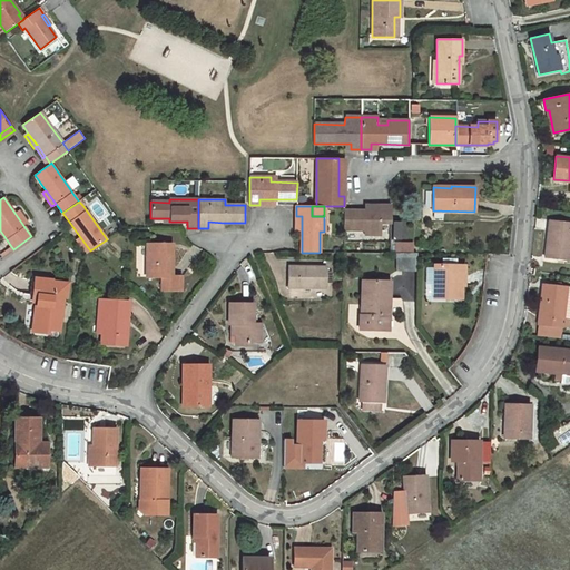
[(381,222),(391,223),(391,206),(381,206),(381,212),(365,212),(344,212),(344,228),(364,229),(364,234),(381,234),(381,222)]
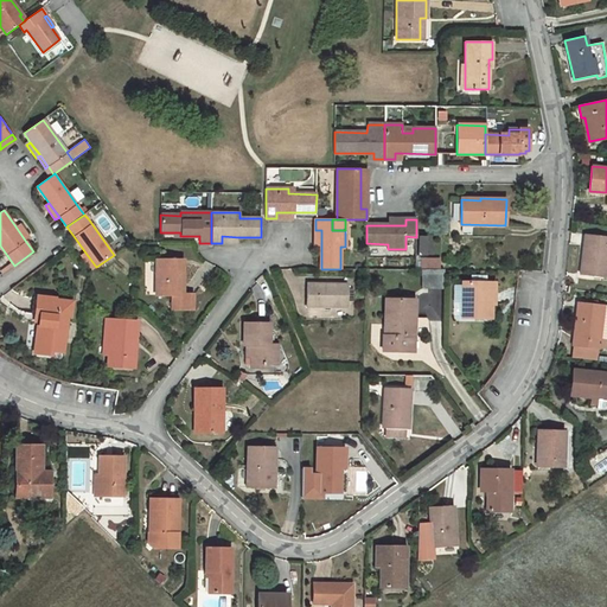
[(16,227),(26,242),(30,238),(24,230),(20,224),(16,227)]
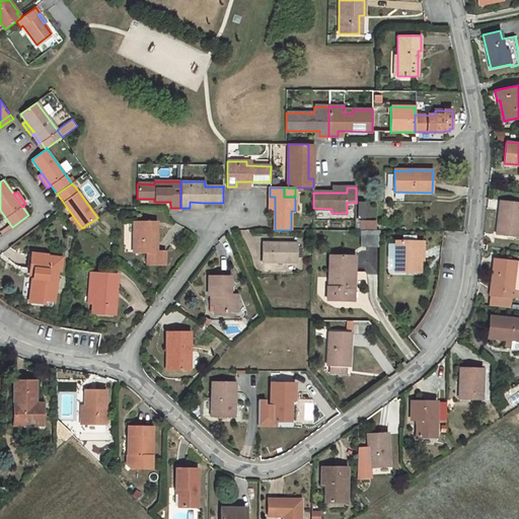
[(518,227),(518,202),(500,201),(497,235),(518,237),(518,227)]
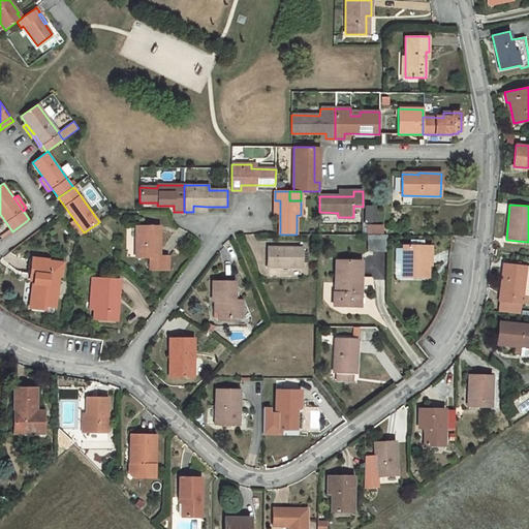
[(81,236),(84,232),(74,220),(71,223),(81,236)]
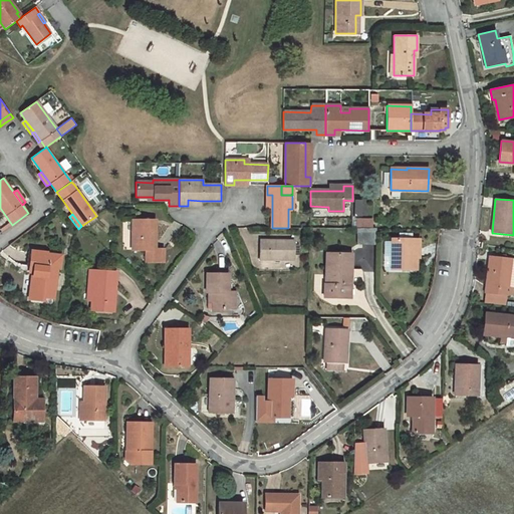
[(155,220),(133,220),(133,250),(146,250),(146,262),(164,262),(164,249),(155,249),(155,220)]
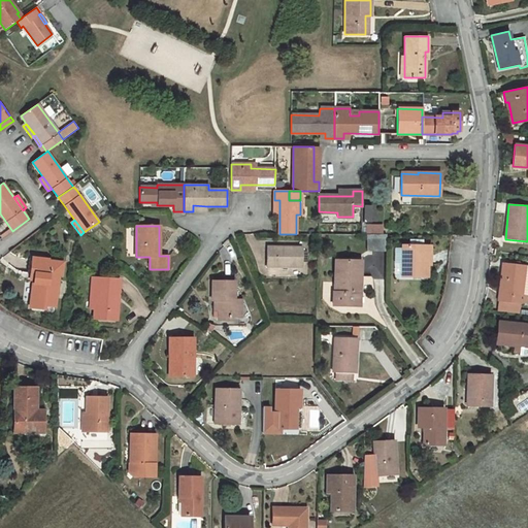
[(362,226),(362,235),(366,235),(383,235),(383,227),(366,227),(366,226),(362,226)]
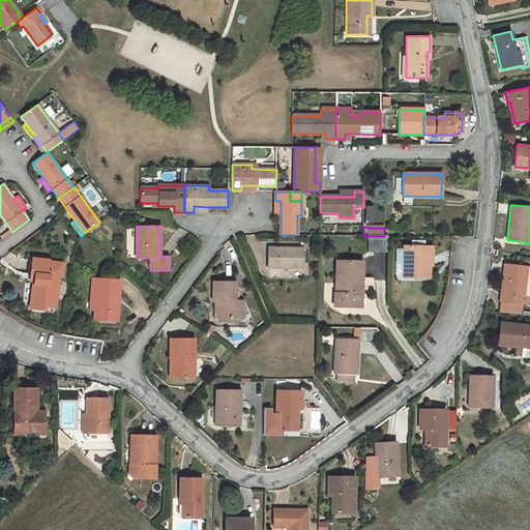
[(384,236),(367,236),(367,252),(387,252),(387,236),(384,236)]
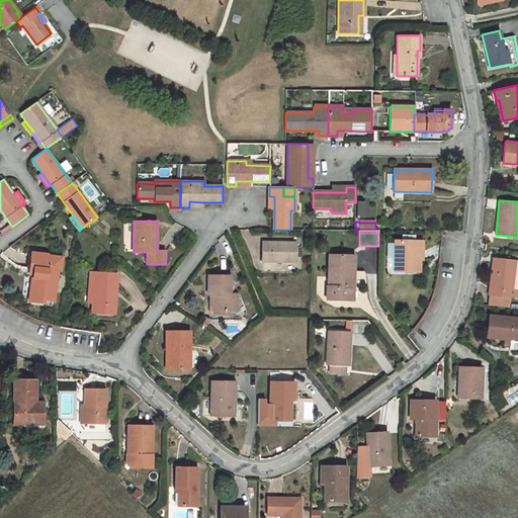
[(296,243),(262,242),(262,261),(295,262),(296,243)]
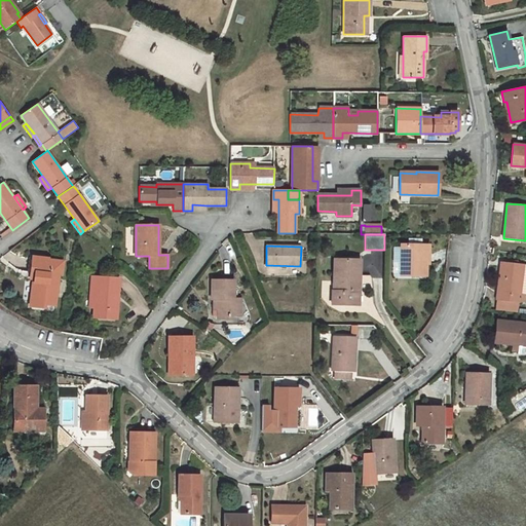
[(428,247),(401,246),(400,274),(423,274),(423,266),(422,266),(422,264),(426,264),(426,255),(428,255),(428,247)]
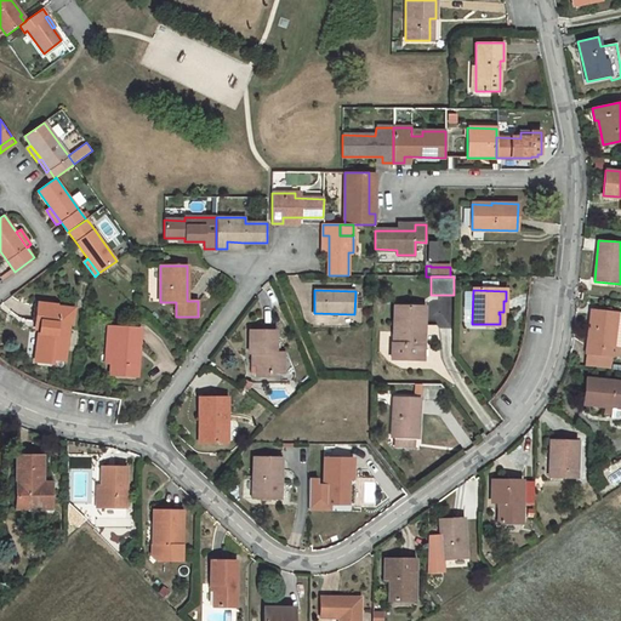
[(36,322),(40,323),(40,330),(36,362),(52,363),(52,359),(64,360),(68,323),(72,323),(73,309),(38,305),(36,322)]
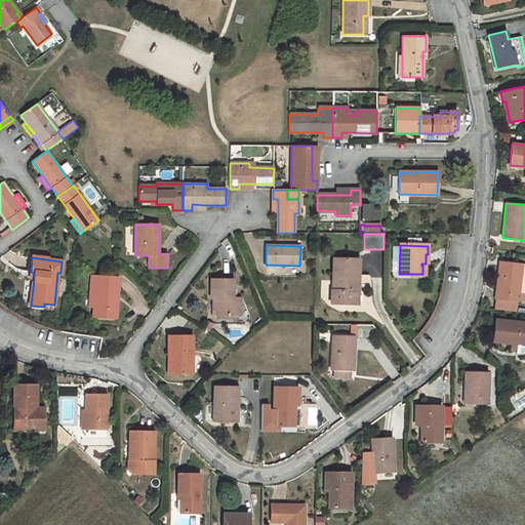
[(358,259),(333,259),(332,290),(331,290),(331,304),(354,304),(354,290),(358,290),(358,259)]
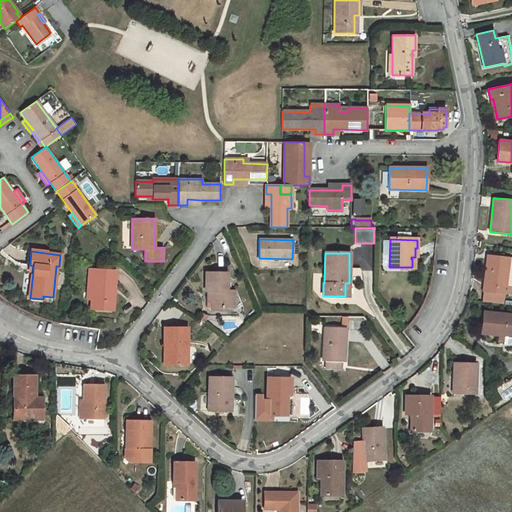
[(508,257),(487,255),(483,292),(504,294),(508,257)]
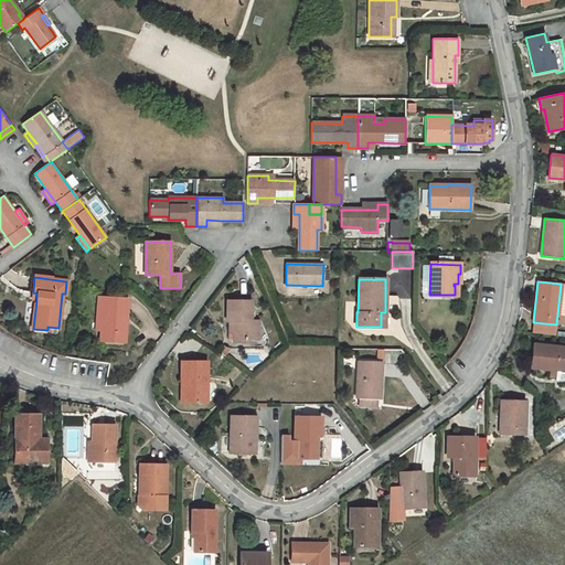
[(100,341),(125,343),(126,323),(123,322),(123,317),(126,318),(127,299),(98,297),(97,311),(102,311),(100,331),(100,341)]
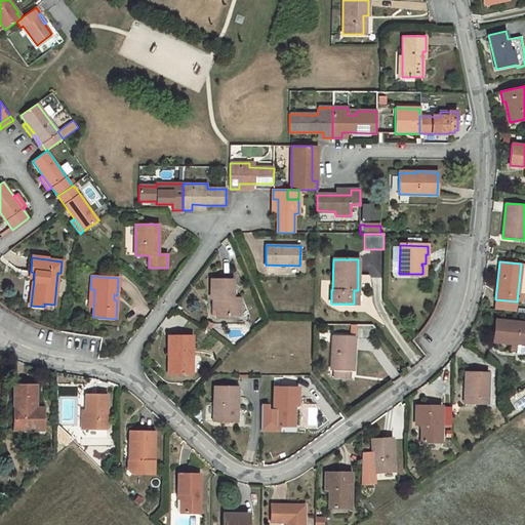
[(228,316),(236,316),(236,297),(233,298),(233,280),(210,279),(210,299),(211,299),(211,310),(217,310),(217,319),(228,319),(228,316)]
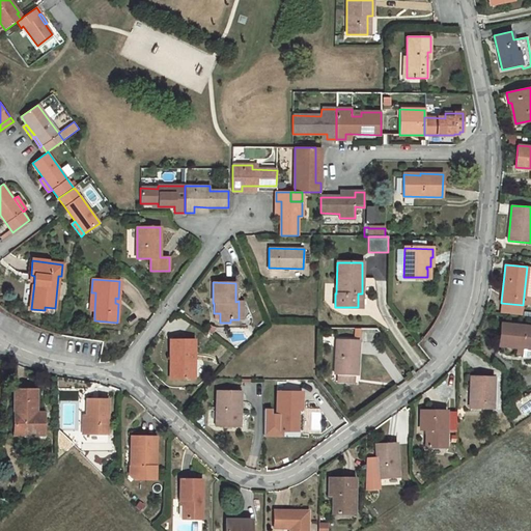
[(530,327),(501,324),(499,345),(518,347),(523,347),(523,346),(530,347),(530,327)]
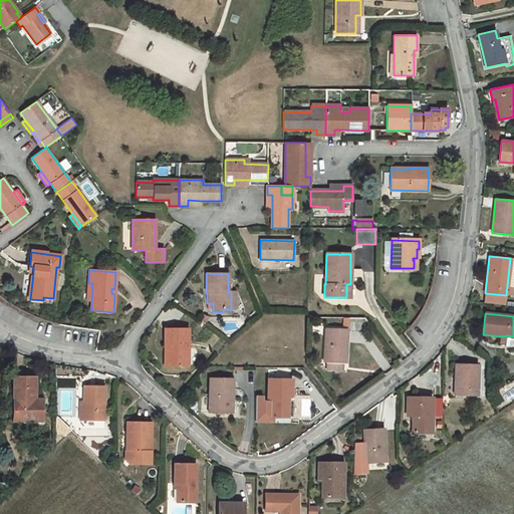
[(204,315),(200,320),(205,324),(210,317),(204,315)]
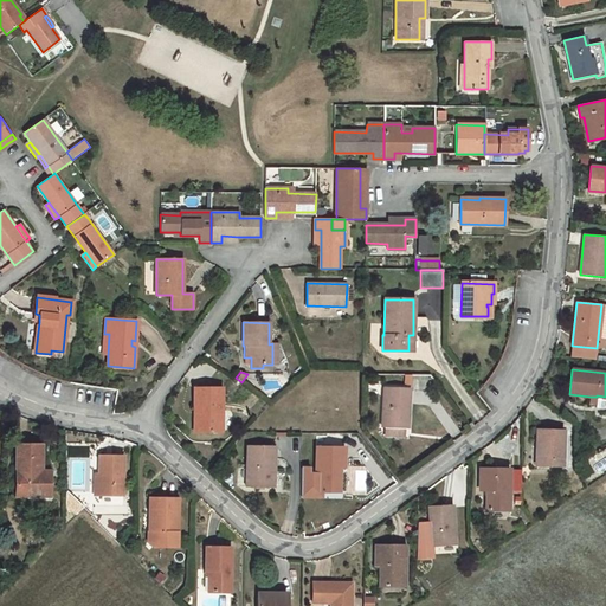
[(410,388),(384,387),(382,427),(386,429),(404,429),(408,429),(410,388)]
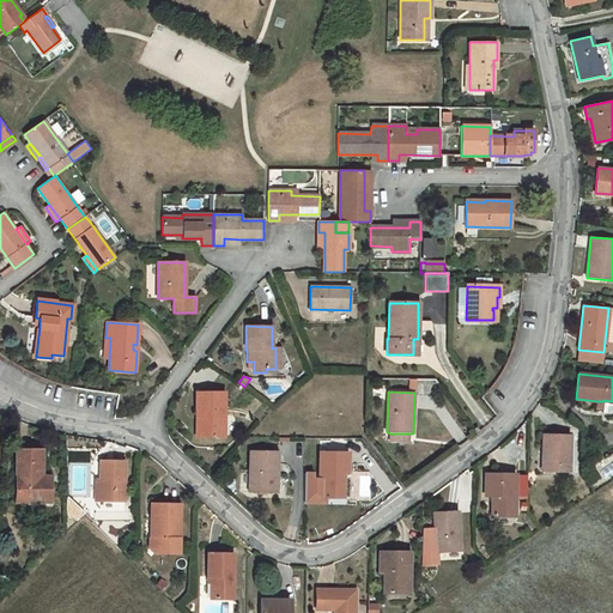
[(224,393),(196,393),(196,414),(201,414),(201,437),(224,437),(224,393)]
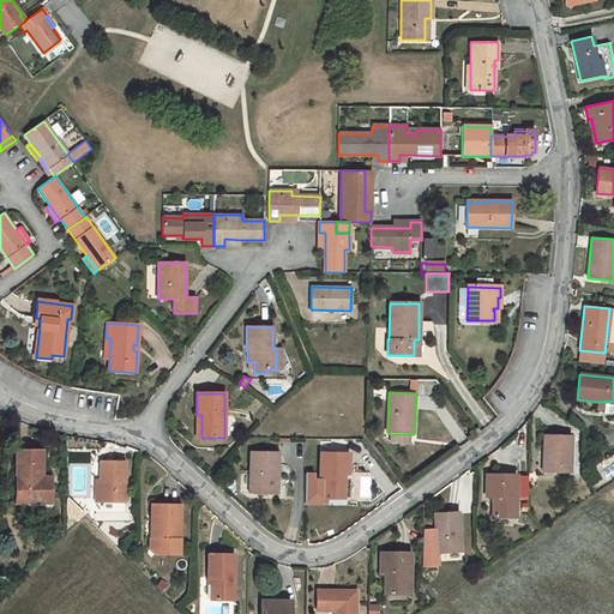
[(605,402),(599,402),(597,410),(603,410),(602,416),(612,416),(613,414),(613,402),(605,401),(605,402)]
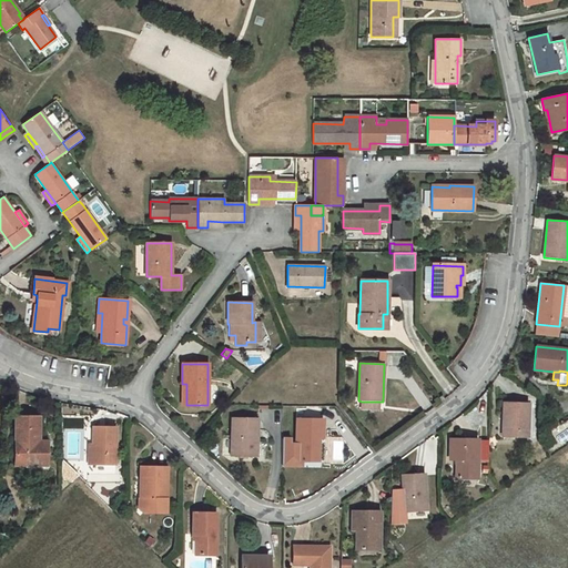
[(506,403),(503,403),(503,419),(503,436),(527,437),(528,404),(526,404),(506,403)]
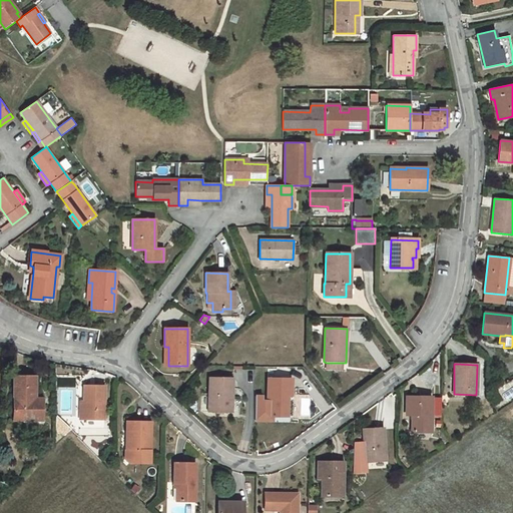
[(42,420),(42,407),(34,407),(34,399),(35,377),(13,377),(14,417),(30,417),(30,420),(42,420)]
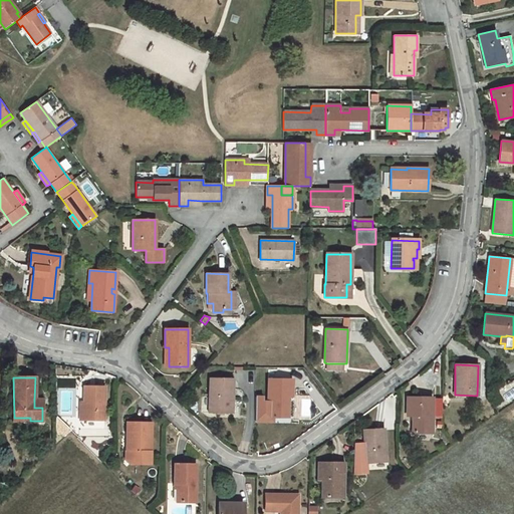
[(232,379),(210,378),(209,413),(232,413),(232,379)]
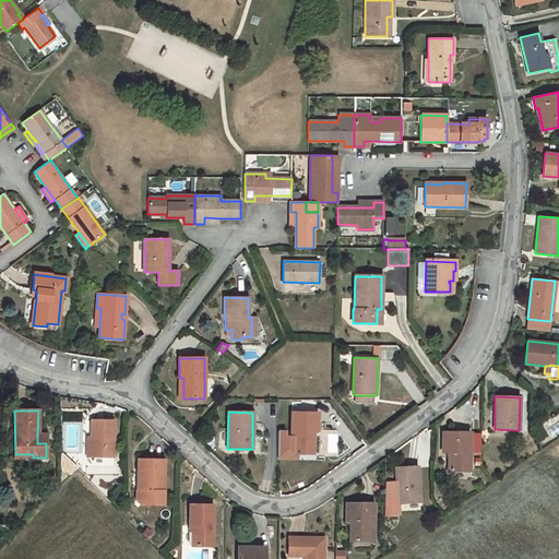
[(317,413),(292,413),(290,453),(309,453),(309,430),(313,430),(317,430),(317,413)]
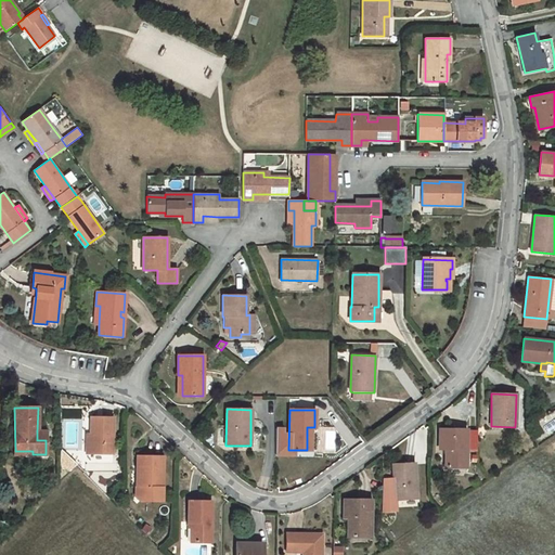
[(113,417),(90,416),(90,434),(90,454),(113,454),(113,417)]
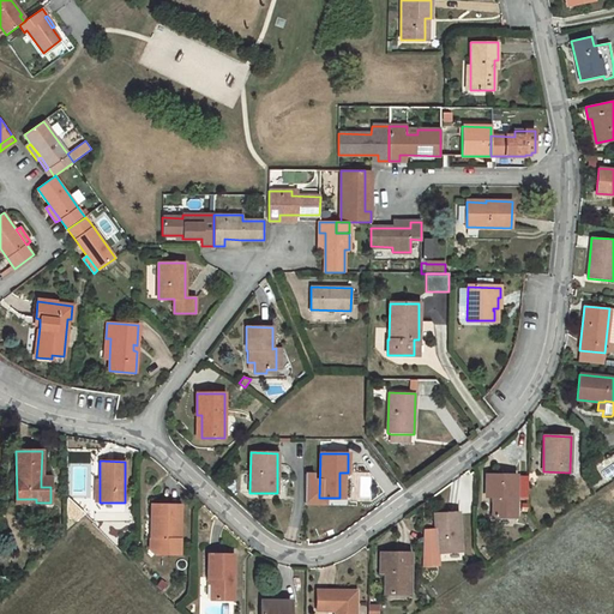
[(516,517),(516,475),(486,475),(486,497),(493,497),(493,517),(516,517)]
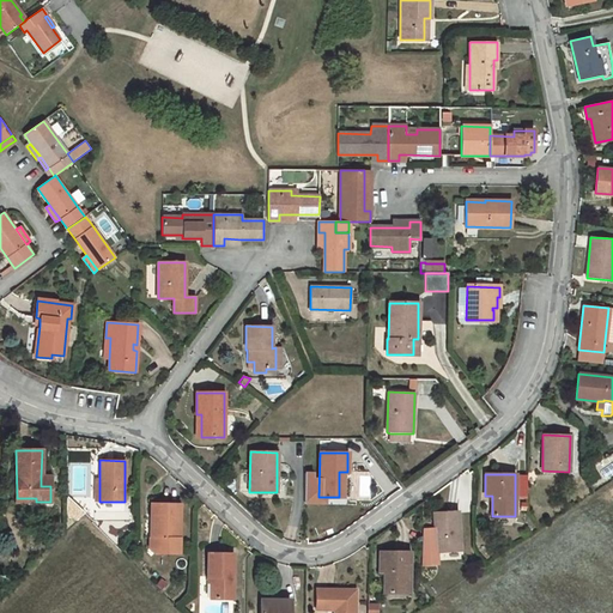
[(155,553),(178,553),(180,504),(151,504),(151,515),(155,515),(155,538),(151,538),(150,538),(150,547),(155,553)]
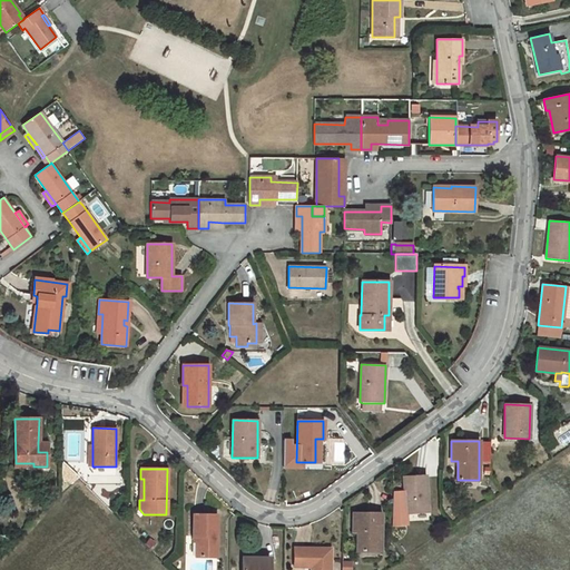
[(425,477),(403,478),(404,492),(393,493),(392,526),(406,524),(405,513),(428,511),(425,477)]
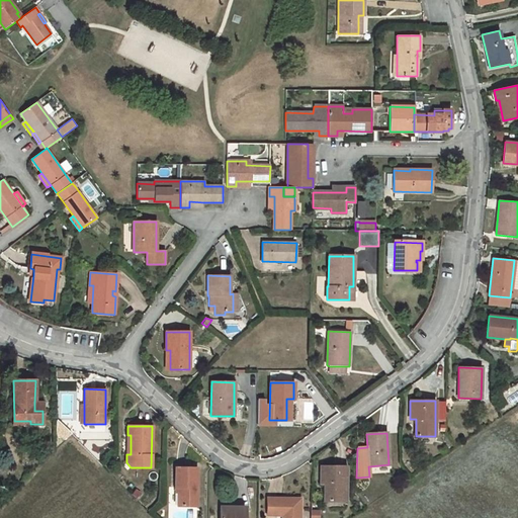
[(321,484),(325,484),(331,484),(331,488),(329,488),(329,501),(346,502),(346,466),(321,466),(321,484)]
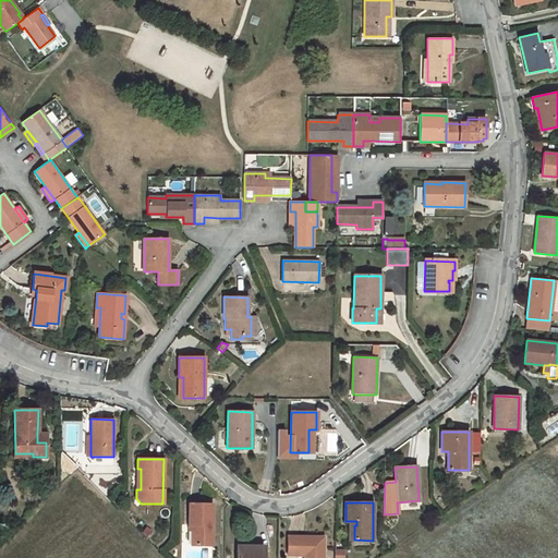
[(192,545),(211,545),(211,504),(189,504),(189,525),(192,525),(192,545)]
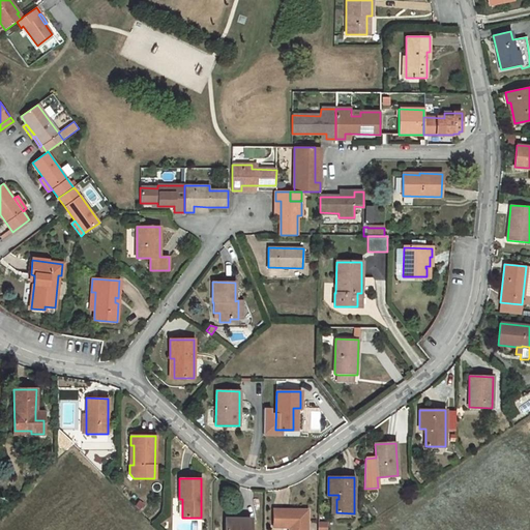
[(306,529),(307,510),(273,509),(273,527),(289,527),(291,527),(290,529),(306,529)]
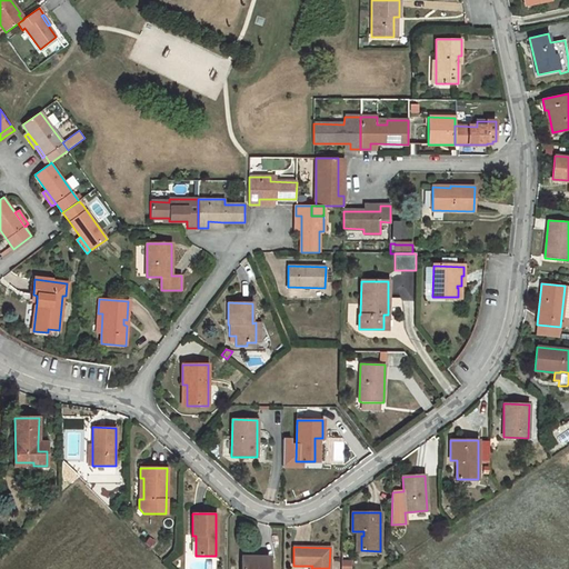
[(350,568),(350,556),(341,556),(340,568),(350,568)]
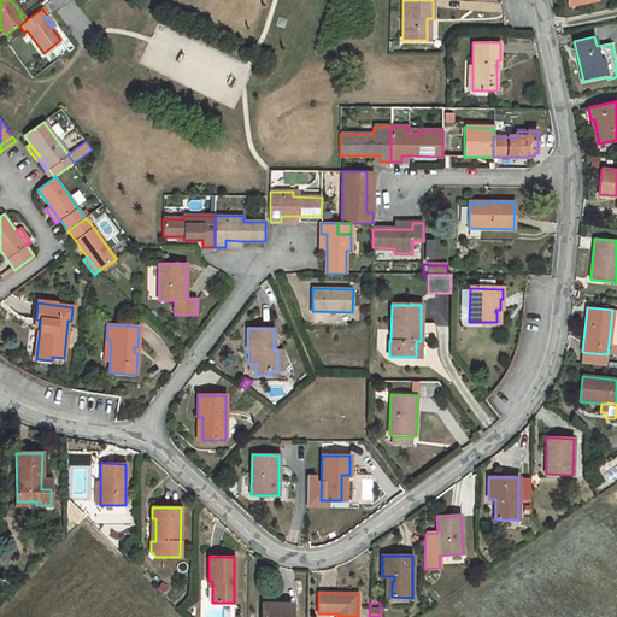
[(291,616),(292,604),(263,604),(262,616),(291,616)]
